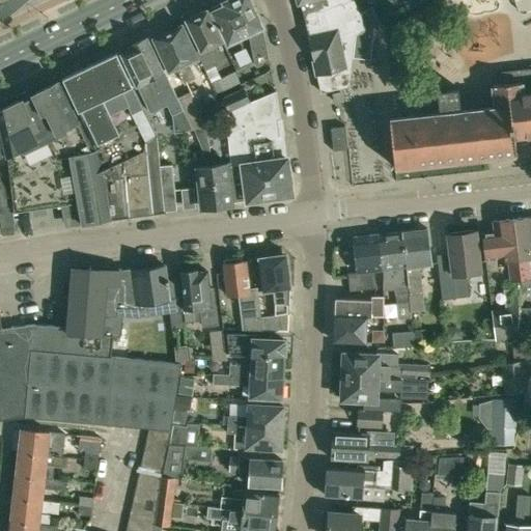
[(262,26),(250,0),(226,0),(223,2),(212,7),(213,10),(213,11),(228,44),(248,33),(255,64),(269,57),(262,27),(262,26)]
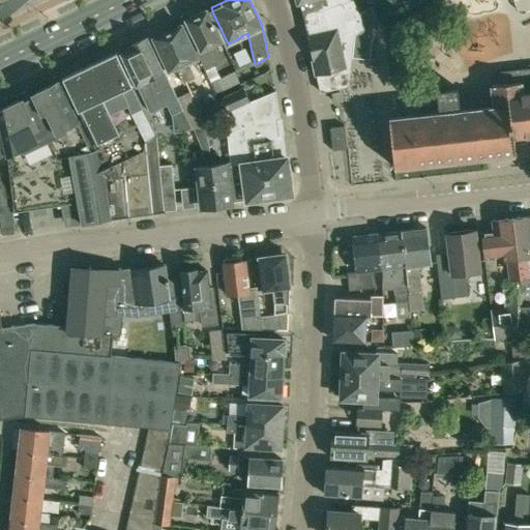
[(352,6),(349,0),(347,0),(341,3),(339,0),(298,0),(303,17),(316,75),(317,75),(321,92),(349,86),(353,47),(366,48),(369,30),(369,29),(367,29),(367,30),(355,5),(352,6)]
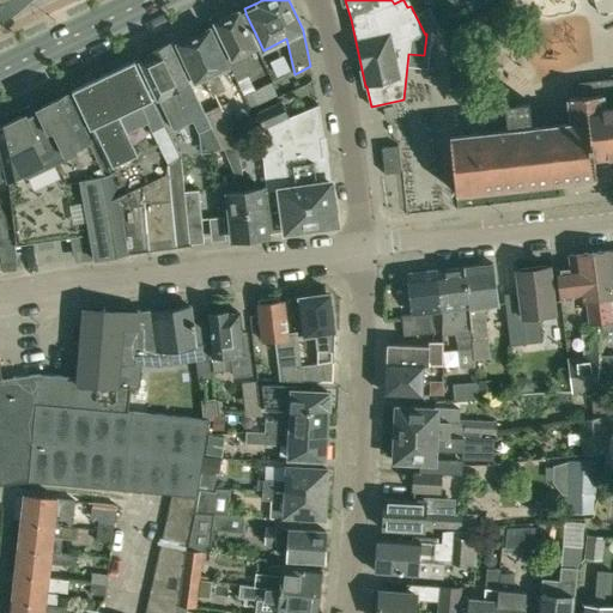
[(416,16),(424,34),(439,25),(431,8),(416,16)]
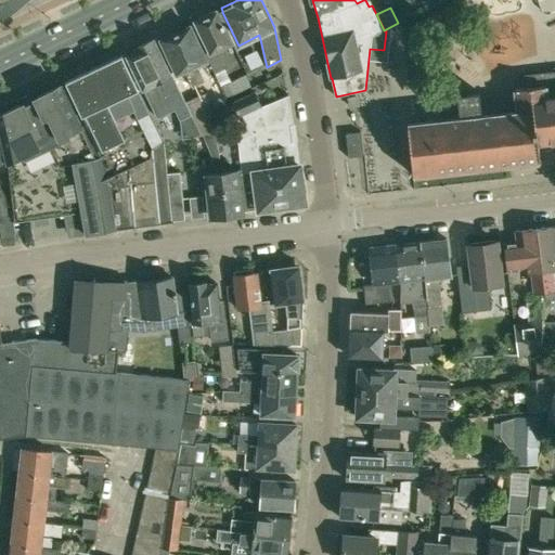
[(232,42),(226,29),(216,10),(194,21),(209,52),(205,53),(214,73),(228,66),(219,49),(232,42)]
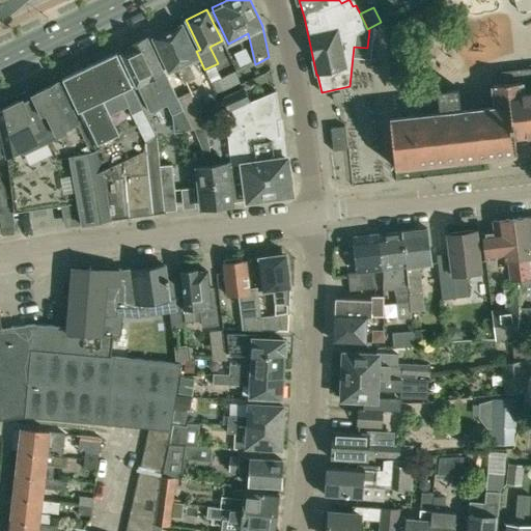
[(197,57),(191,43),(182,24),(178,26),(175,24),(169,27),(169,30),(154,37),(169,71),(176,67),(185,84),(189,82),(188,79),(194,76),(187,62),(197,57)]
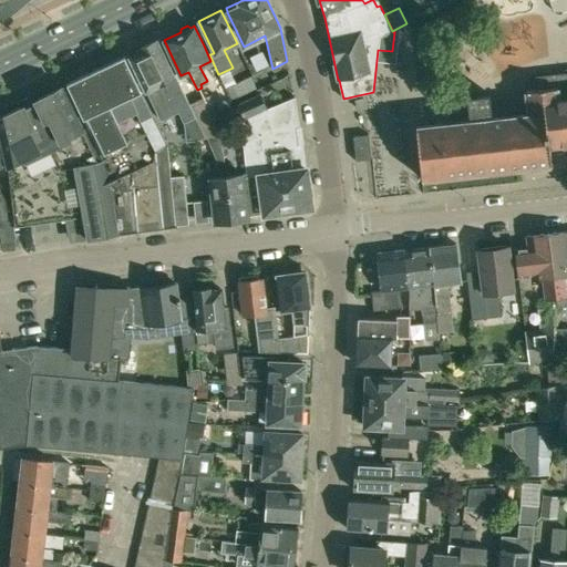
[(173,75),(166,61),(157,41),(138,49),(140,52),(131,58),(161,120),(181,111),(185,120),(195,115),(189,104),(175,74),(173,75)]
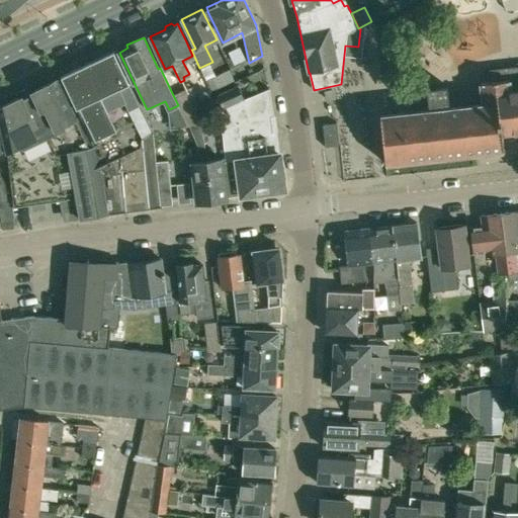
[(154,134),(128,82),(122,69),(113,51),(87,64),(101,95),(99,96),(117,136),(125,210),(149,207),(150,207),(161,206),(159,185),(157,161),(154,134)]
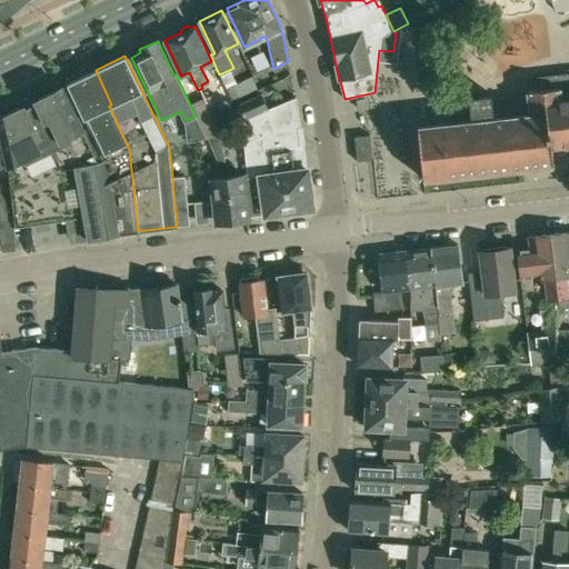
[(118,233),(138,231),(129,149),(109,106),(111,105),(96,70),(67,85),(87,129),(101,160),(118,233)]
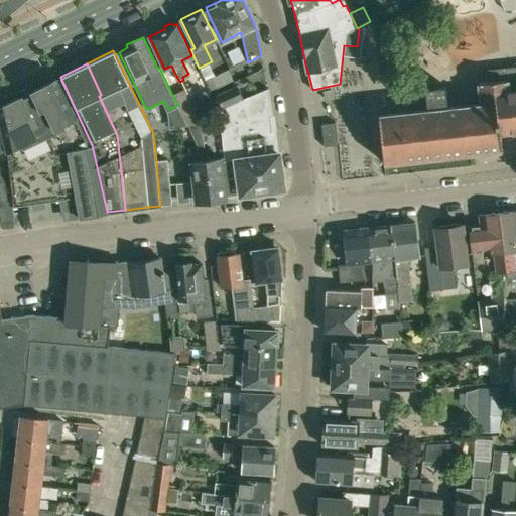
[(515,66),(486,70),(487,81),(479,82),(481,103),(448,107),(447,95),(425,97),(427,109),(378,115),(384,162),(502,148),(501,133),(515,130),(515,66)]
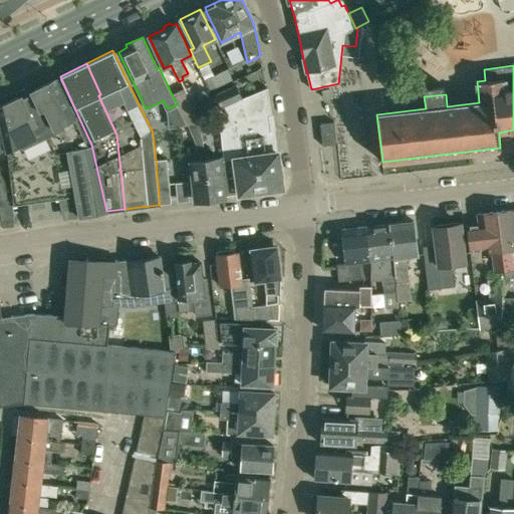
[(78,116),(75,117),(56,78),(0,104),(0,122),(4,148),(2,149),(2,151),(8,187),(12,206),(74,195),(78,215),(106,211),(91,145),(78,116)]
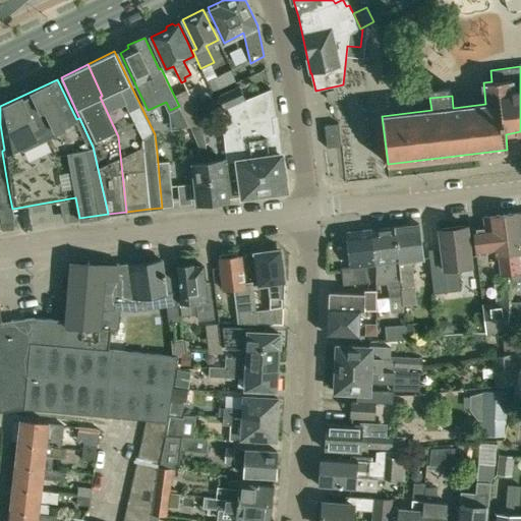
[(225,108),(244,99),(239,85),(219,95),(225,108)]
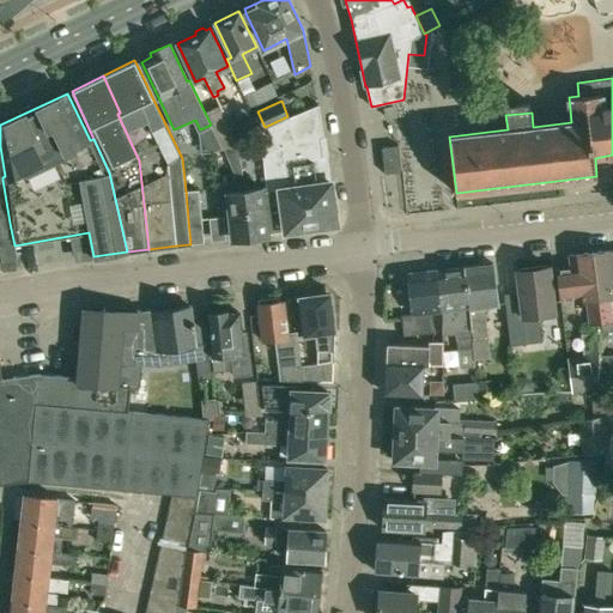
[(205,113),(211,125),(223,150),(244,145),(224,103),(205,113)]
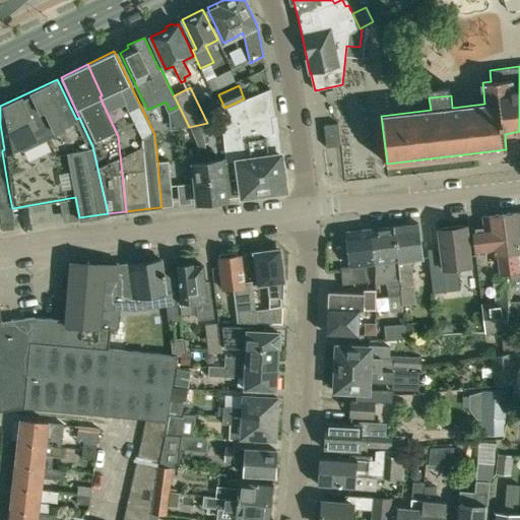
[(280,157),(275,116),(270,88),(220,110),(225,163),(237,160),(242,196),(285,190),(281,157),(280,157)]
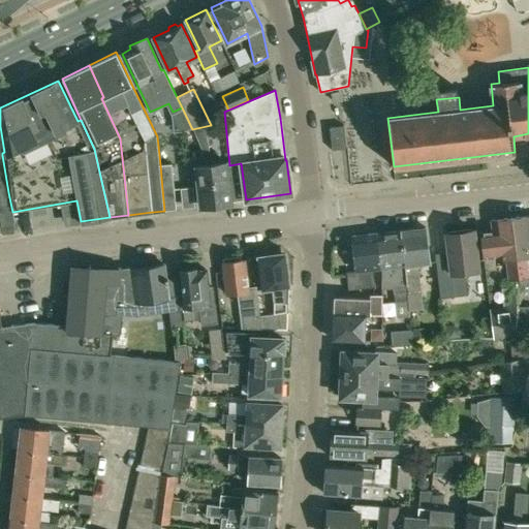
[(339,92),(331,93),(333,101),(341,99),(339,92)]
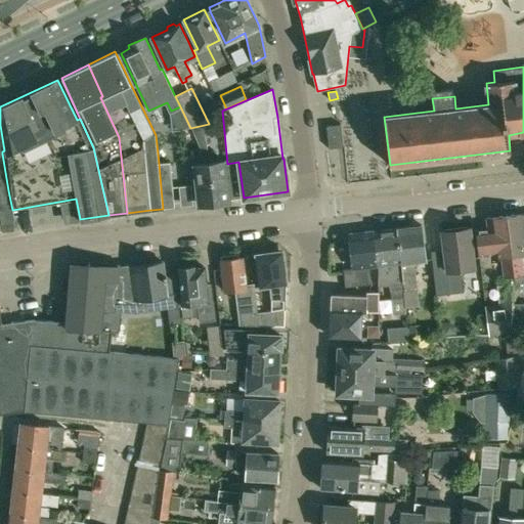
[(325,126),(329,148),(344,147),(341,124),(325,126)]
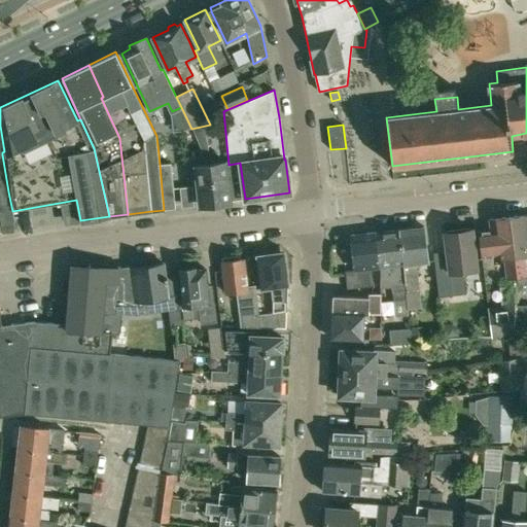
[(2,152),(0,143),(0,220),(2,233),(13,232),(13,219),(12,211),(8,191),(4,192),(2,181),(0,176),(0,154),(2,154),(2,152)]
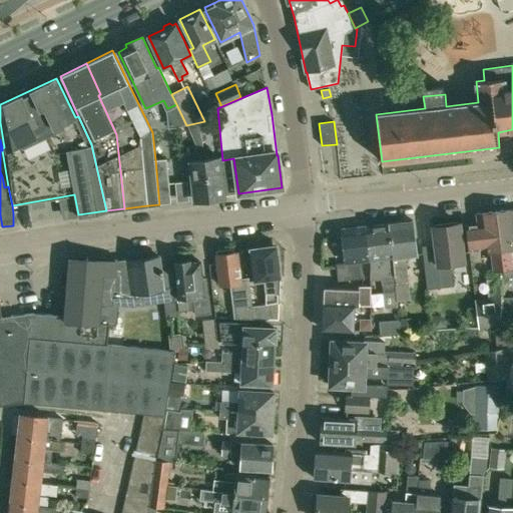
[(194,199),(209,197),(203,147),(197,148),(199,160),(189,161),(194,199)]
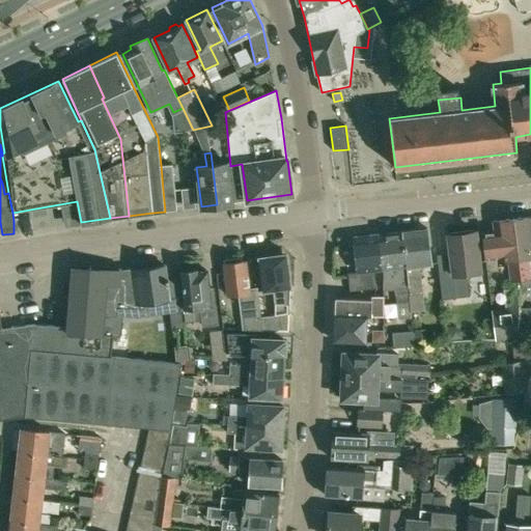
[(211,152),(217,204),(231,202),(227,163),(218,164),(217,152),(211,152)]
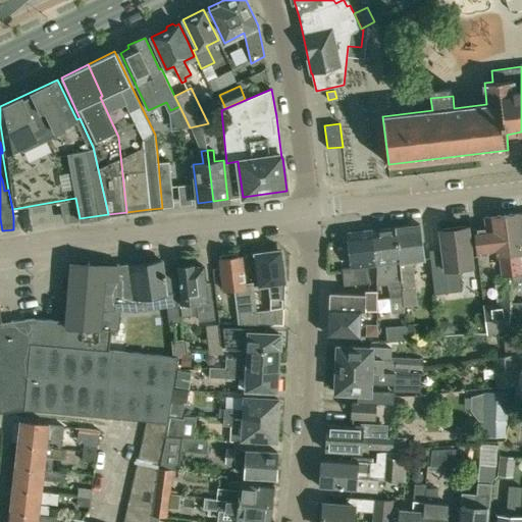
[(168,160),(158,162),(160,187),(171,186),(168,160)]
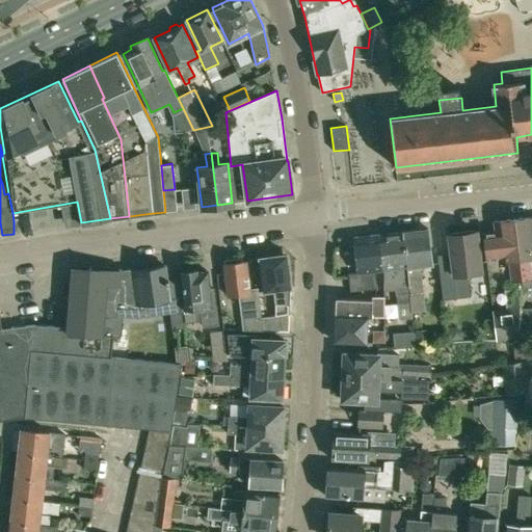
[(531,258),(531,216),(514,218),(521,280),(521,282),(523,281),(524,289),(531,288),(531,275),(530,259),(531,258)]
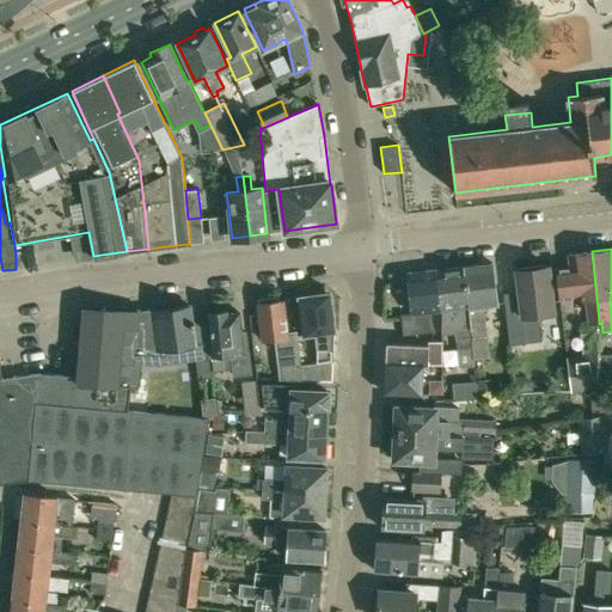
[(589,325),(599,324),(599,322),(592,251),(568,255),(570,267),(556,268),(560,300),(574,298),(574,303),(587,300),(589,325)]
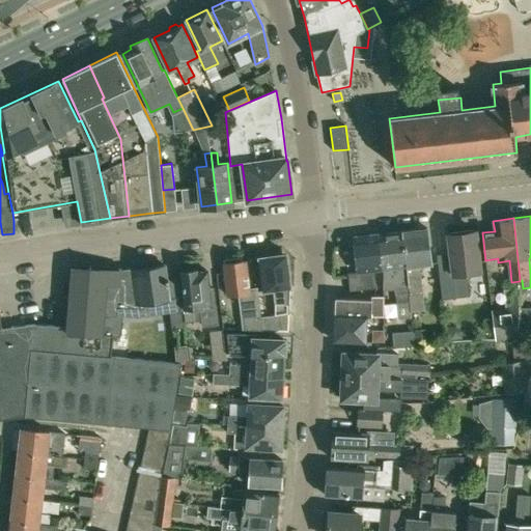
[(411,311),(412,311),(424,310),(419,266),(431,263),(429,249),(427,228),(402,231),(411,301),(410,301),(411,310),(411,311)]
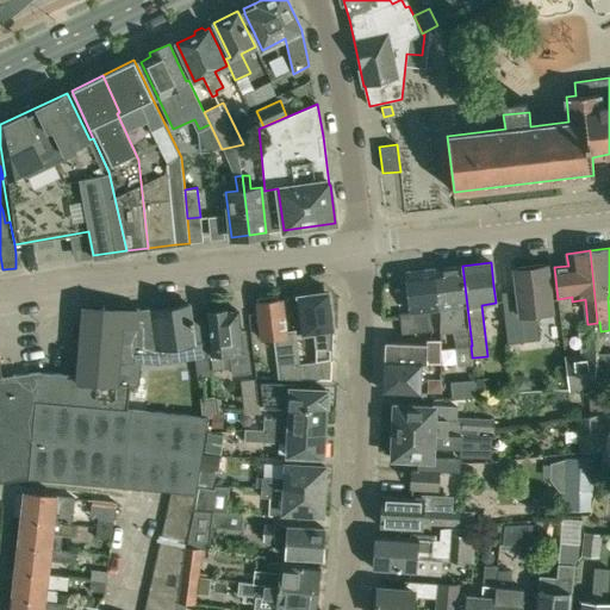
[(508,343),(540,340),(536,313),(552,312),(546,265),(515,269),(518,299),(503,300),(508,343)]
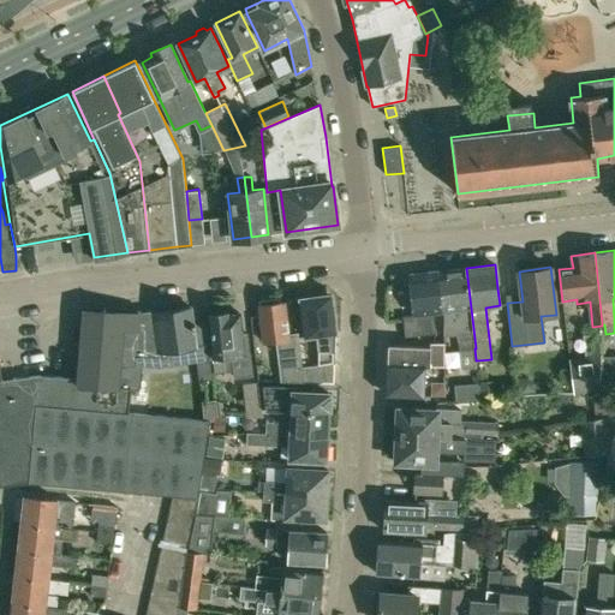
[(476,348),(466,268),(439,272),(443,312),(445,329),(457,328),(457,335),(458,335),(460,350),(475,348),(476,348)]
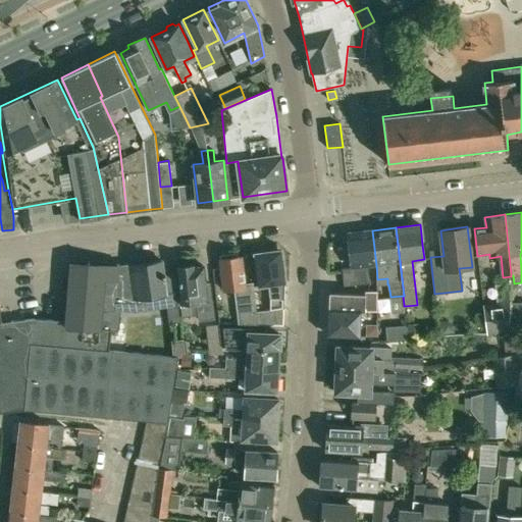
[(376,279),(377,279),(376,265),(372,230),(348,232),(351,267),(343,268),(345,286),(370,282),(368,266),(374,265),(376,279)]
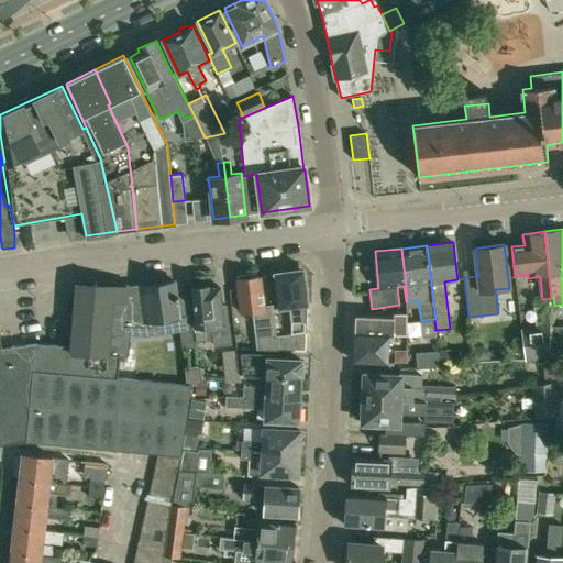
[(291,337),(277,339),(278,349),(306,350),(306,332),(307,304),(308,302),(304,273),(300,269),(274,273),(278,307),(290,306),(291,319),(291,337)]
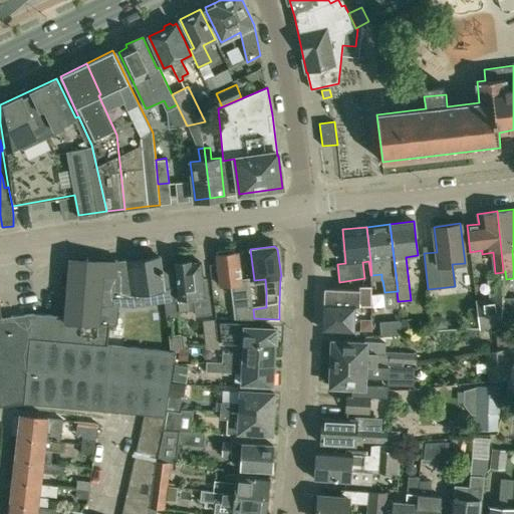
[(232,283),(236,318),(254,318),(253,309),(249,281),(242,282),(238,252),(234,253),(233,249),(217,251),(218,255),(216,255),(220,285),(232,283)]
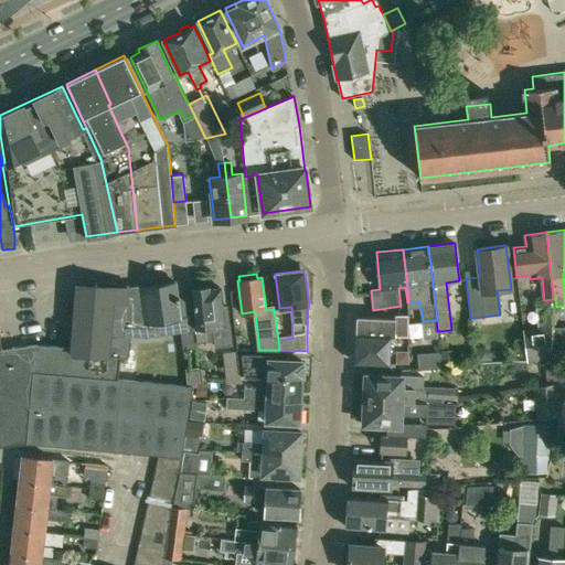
[(146,336),(180,331),(174,280),(130,288),(114,287),(114,289),(109,334),(146,336)]
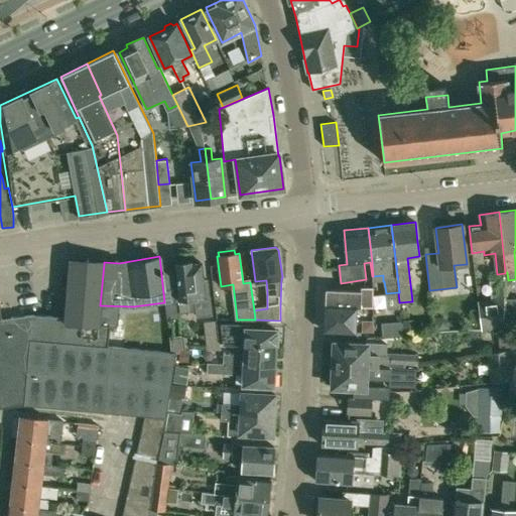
[(174,263),(175,267),(178,300),(195,298),(196,309),(197,315),(211,314),(208,280),(203,280),(202,263),(191,263),(191,261),(187,261),(184,259),(180,260),(178,263),(175,263),(174,263)]
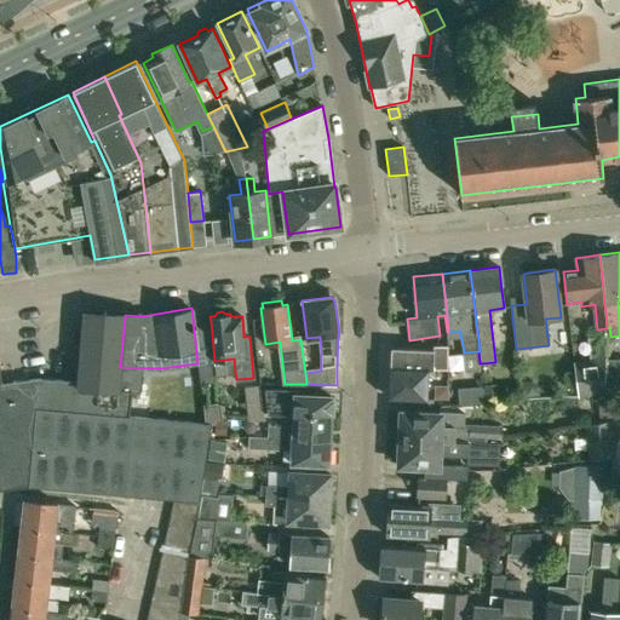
[(120,367),(125,317),(125,315),(85,313),(79,382),(38,378),(28,487),(174,499),(199,503),(201,492),(204,476),(205,464),(208,441),(211,423),(205,423),(131,415),(132,390),(119,389),(120,367)]
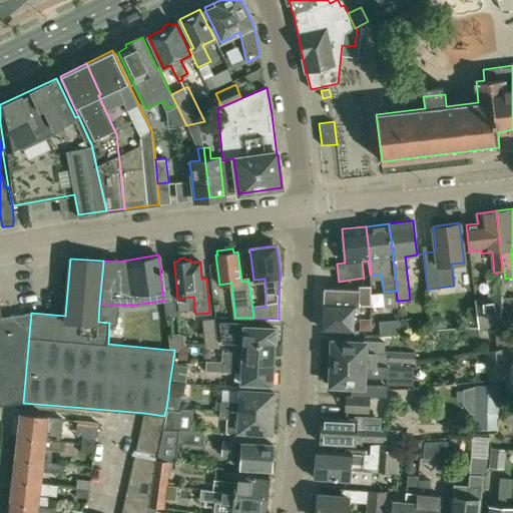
[(323,330),(343,330),(353,331),(354,305),(370,306),(371,287),(359,286),(359,290),(325,288),(324,302),(323,330)]
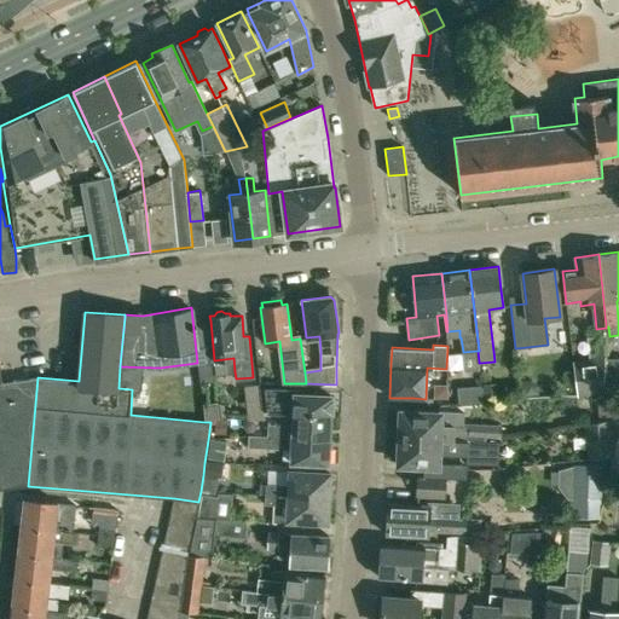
[(572,359),(577,394),(602,393),(605,359),(605,356),(572,359)]
